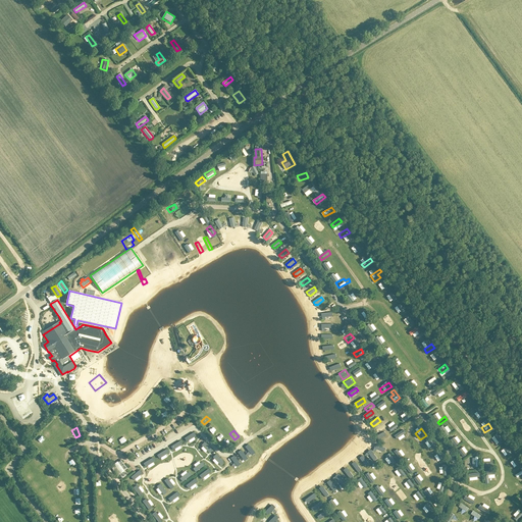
[(200,439),(204,446),(210,442),(205,436),(200,439)]
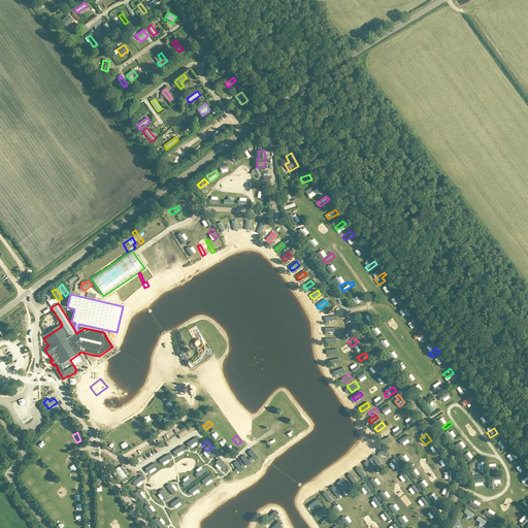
[(474,452),(467,459),(469,462),(477,454),(474,452)]
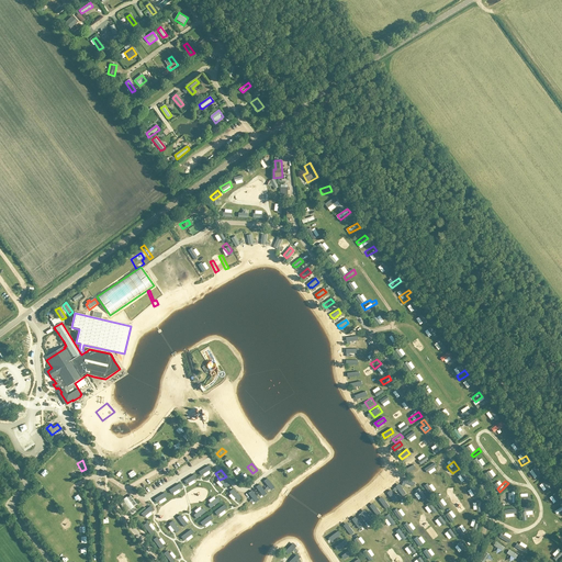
[(461,489),(464,494),(474,489),(472,483),(461,489)]
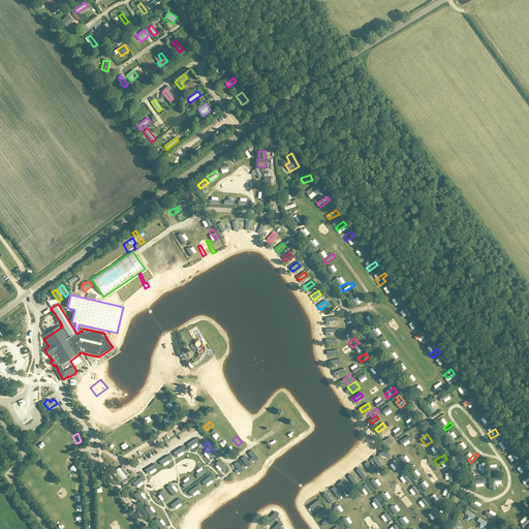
[(377,458),(373,460),(379,468),(382,465),(377,458)]
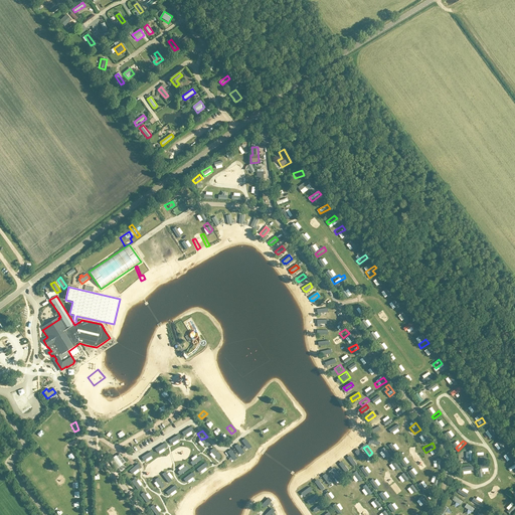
[(134,456),(138,452),(133,447),(130,451),(134,456)]
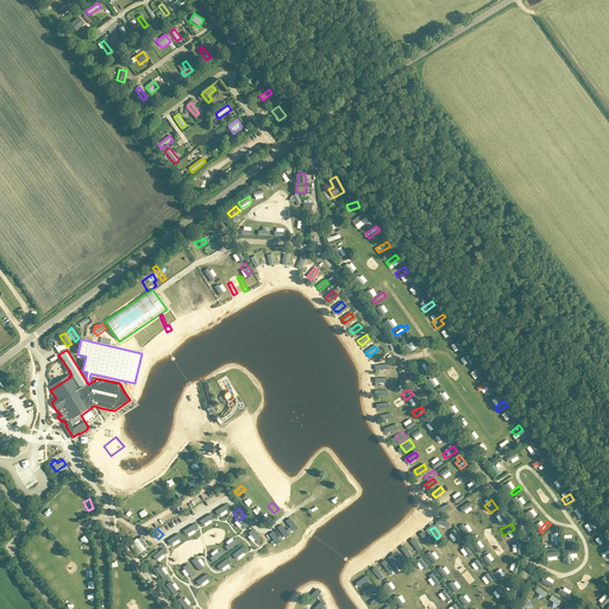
[(425,534),(420,537),(427,545),(431,542),(425,534)]
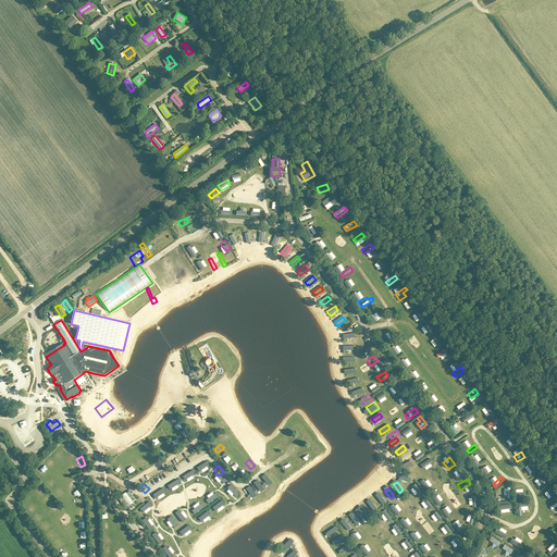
[(136,500),(128,491),(125,494),(126,494),(122,497),(122,496),(119,499),(125,508),(127,507),(130,510),(135,506),(133,503),(136,500)]
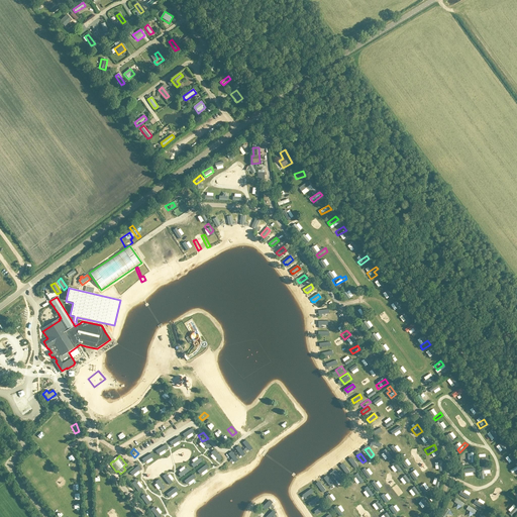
[(352,459),(349,461),(354,469),(357,467),(352,459)]
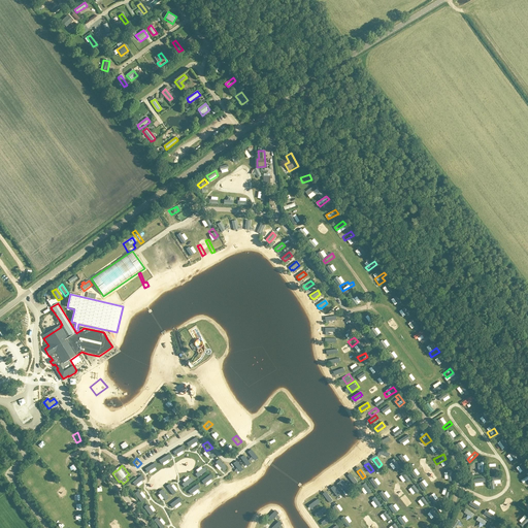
[(194,480),(198,476),(192,470),(188,473),(194,480)]
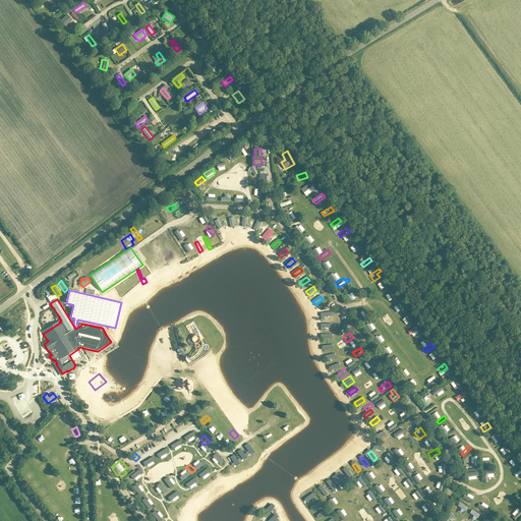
[(45,473),(48,478),(55,474),(52,469),(45,473)]
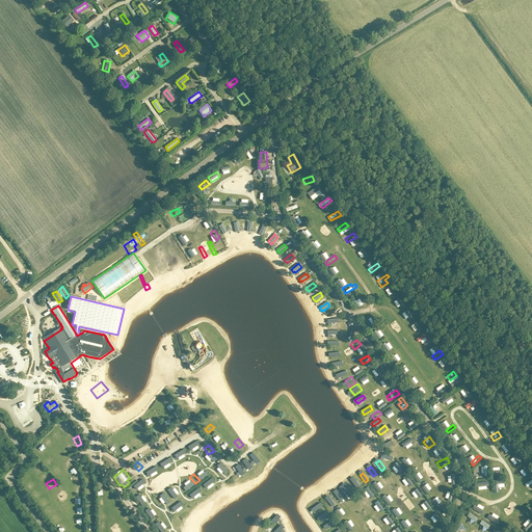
[(207,487),(211,484),(206,479),(203,482),(207,487)]
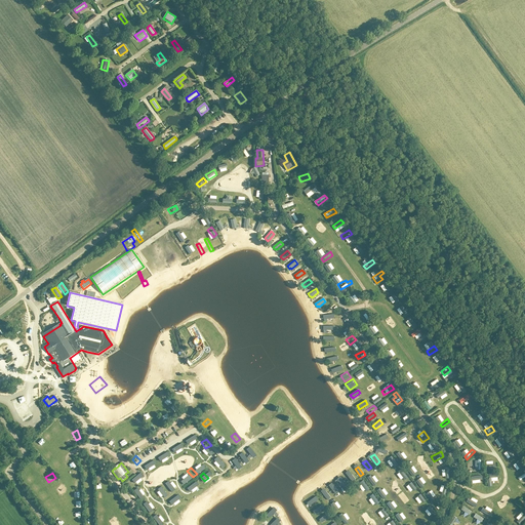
[(350,473),(347,475),(352,482),(355,480),(350,473)]
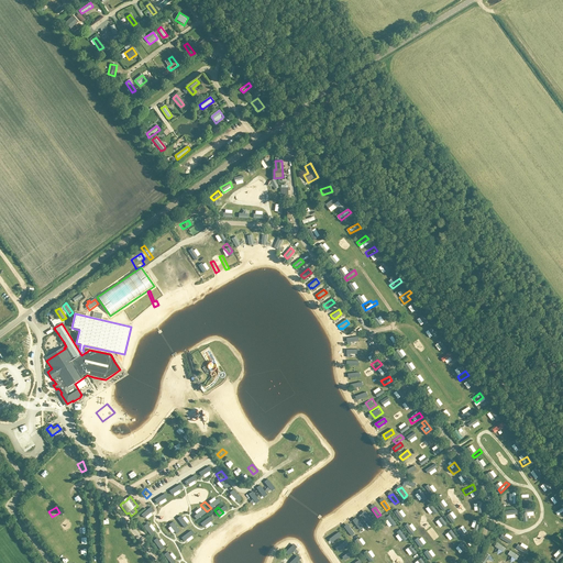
[(366,514),(363,516),(368,523),(372,521),(366,514)]
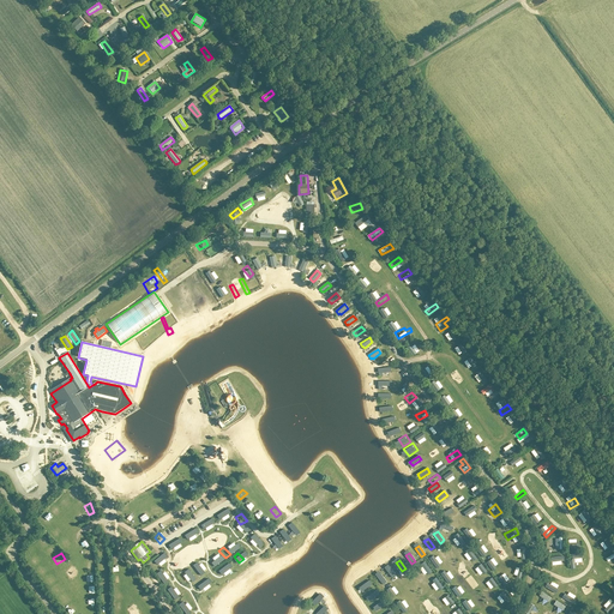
[(443,564),(450,575),(453,573),(446,561),(443,564)]
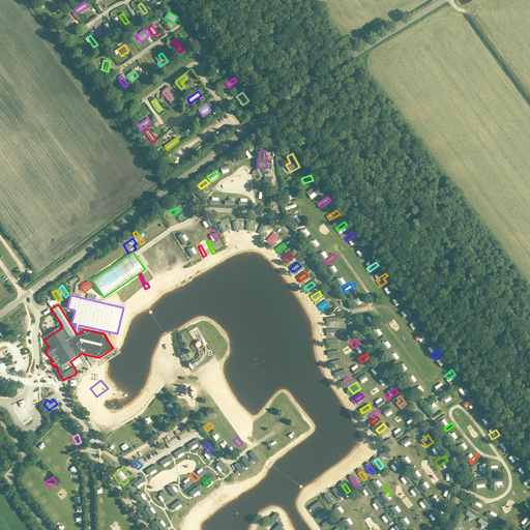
[(335,490),(332,492),(339,499),(342,497),(335,490)]
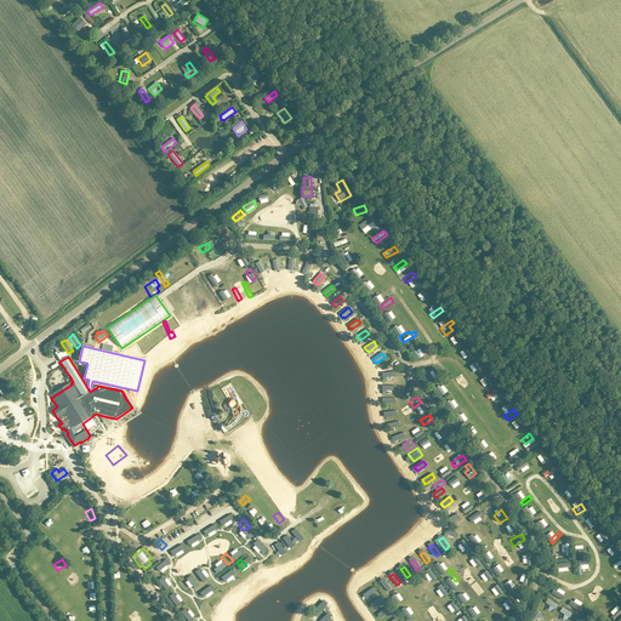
[(438,577),(434,580),(440,591),(445,588),(438,577)]
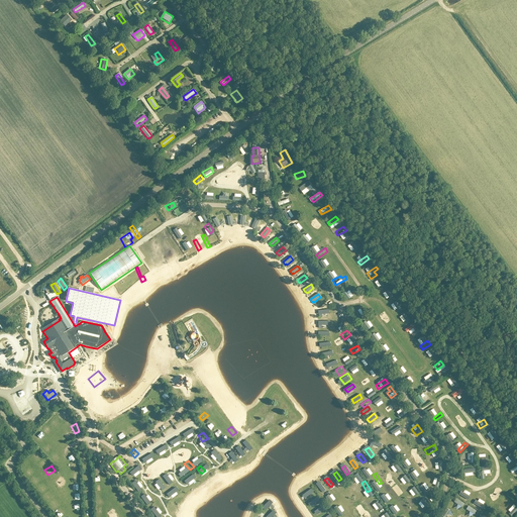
[(320,484),(317,486),(322,493),(325,491),(320,484)]
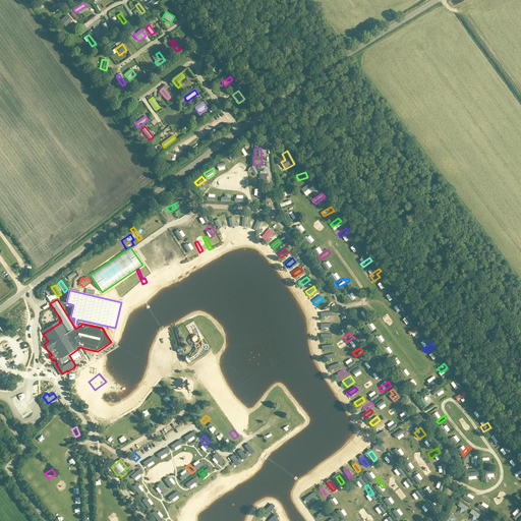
[(358,502),(362,500),(358,489),(353,491),(358,502)]
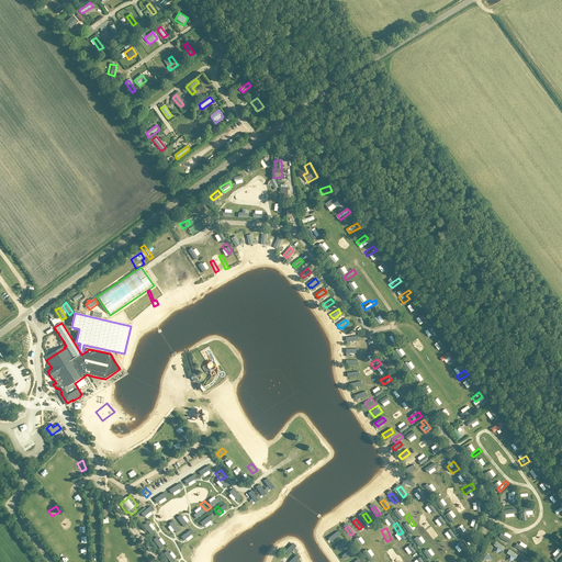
[(181,534),(187,540),(190,538),(186,530),(181,534)]
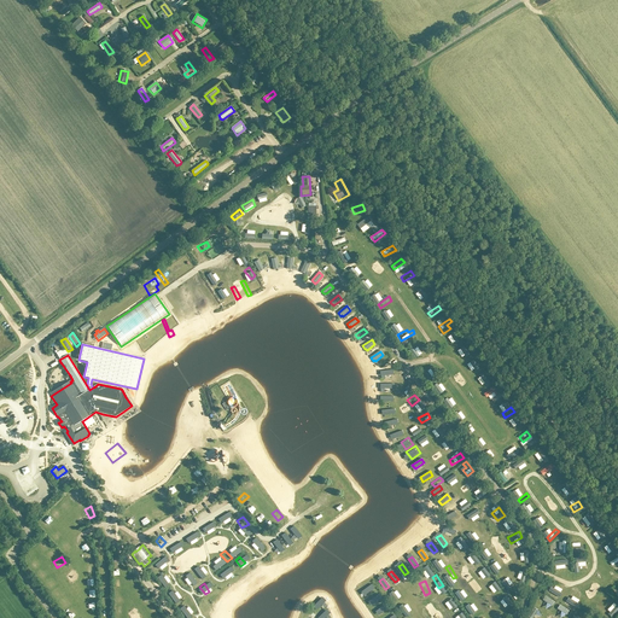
[(372,586),(363,592),(366,595),(374,589),(372,586)]
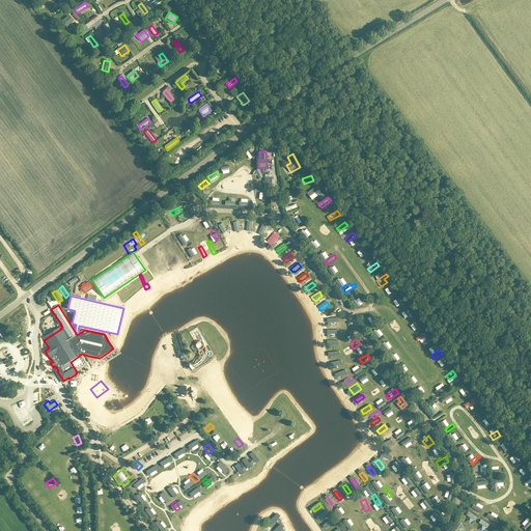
[(353,505),(350,507),(355,519),(358,518),(353,505)]
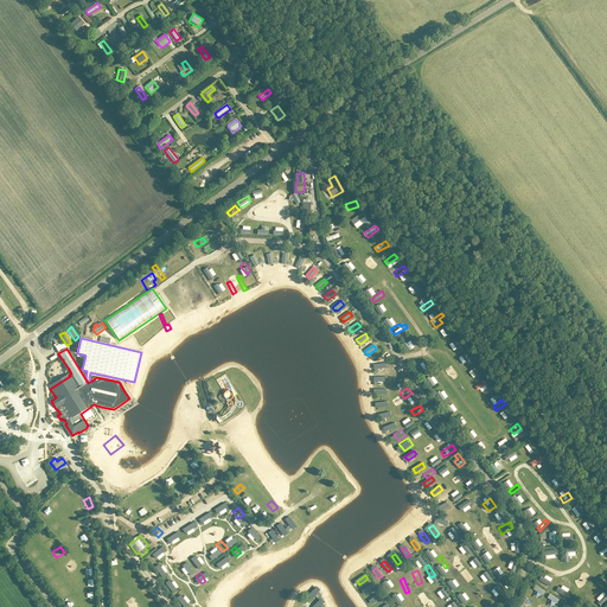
[(372,583),(364,590),(366,594),(375,588),(372,583)]
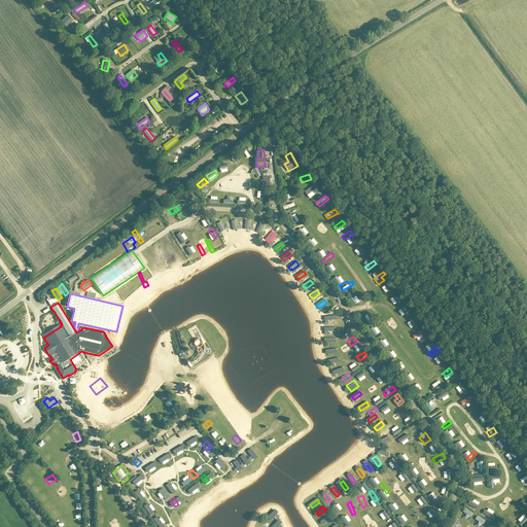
[(274,512),(267,518),(270,521),(276,514),(274,512)]
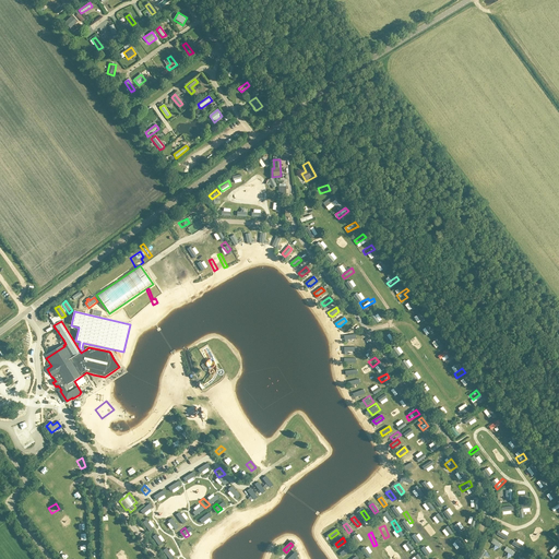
[(558,549),(550,545),(547,551),(558,558),(558,555),(558,549)]
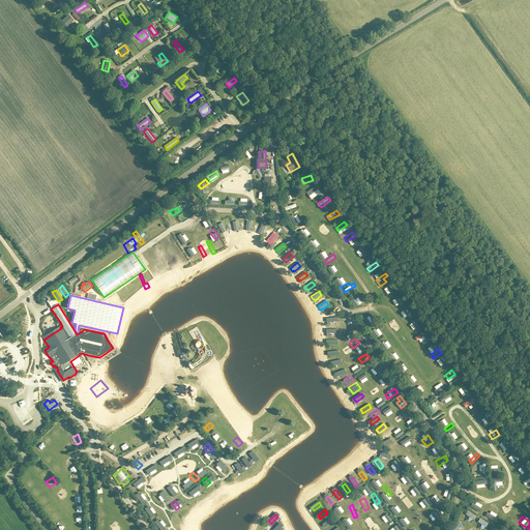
[(331,519),(324,524),(326,527),(333,522),(331,519)]
